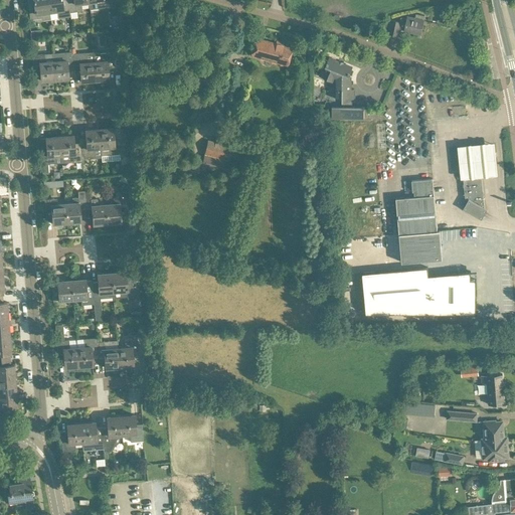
[(42,12),(49,11),(47,0),(33,0),(34,8),(28,9),(30,22),(43,20),(42,12)]
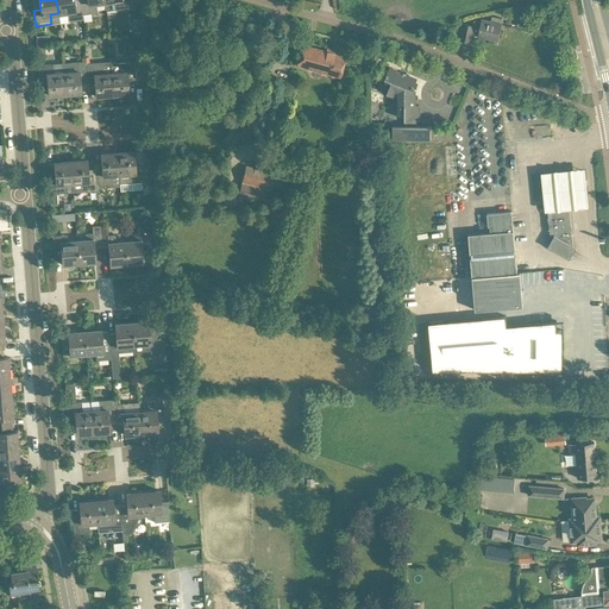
[(73,0),(56,0),(58,13),(60,23),(69,22),(83,19),(81,4),(74,5),(73,0)]
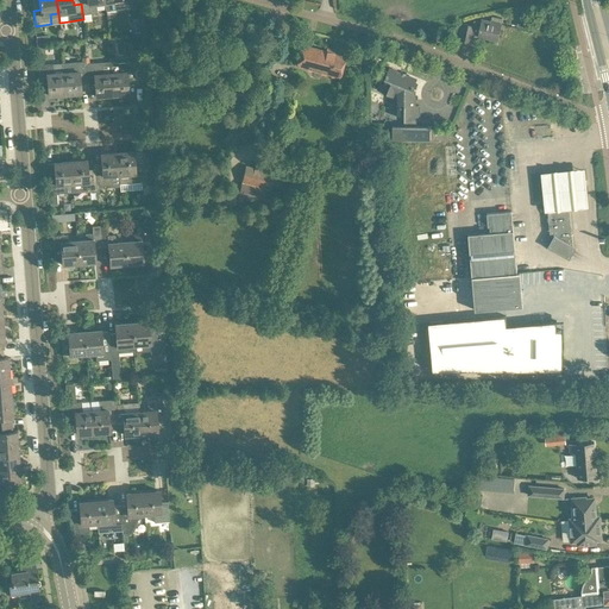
[(80,0),(81,4),(83,14),(98,12),(96,4),(105,2),(104,0),(80,0)]
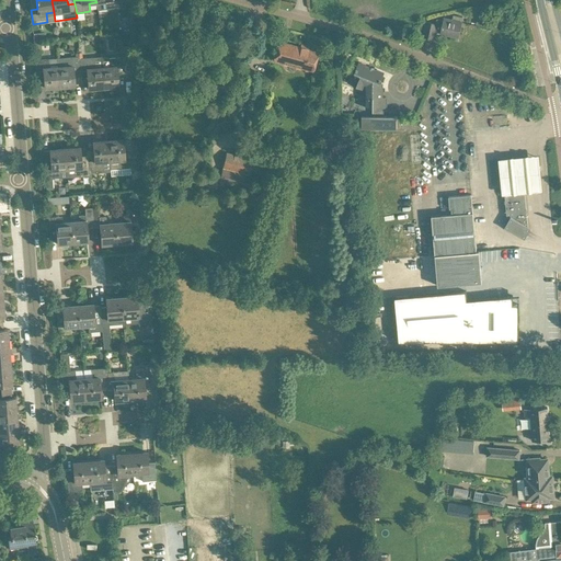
[(95,0),(96,2),(104,0),(106,9),(119,7),(118,0),(95,0)]
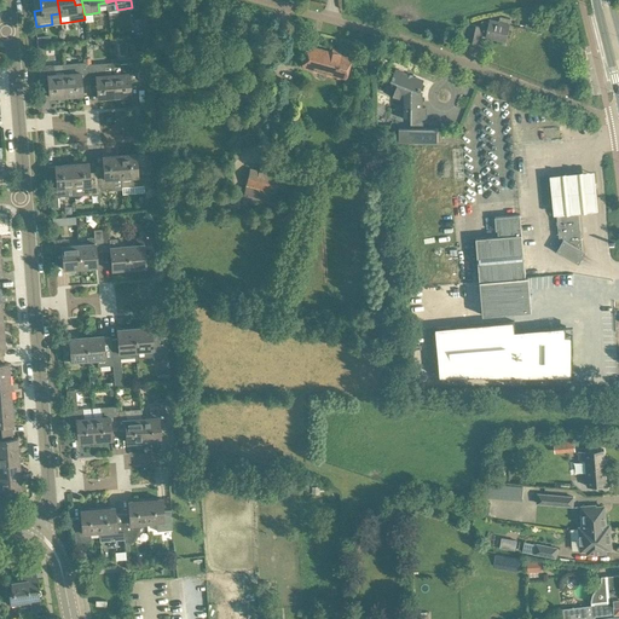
[(510,18),(501,16),(499,22),(491,21),(490,22),(482,21),(481,27),(472,24),(468,40),(478,42),(480,35),(505,40),(510,18)]
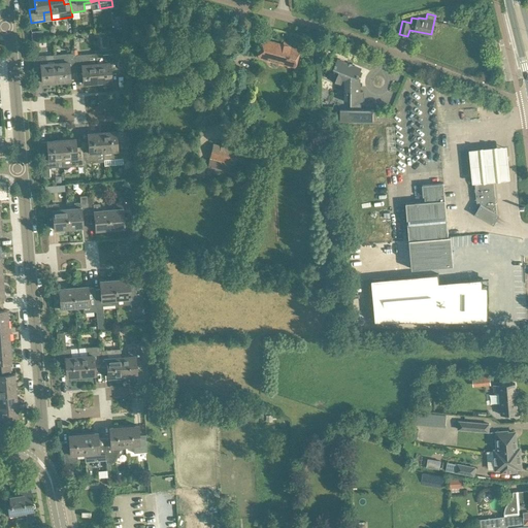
[(121,29),(109,30),(110,37),(116,37),(122,36),(121,29)]
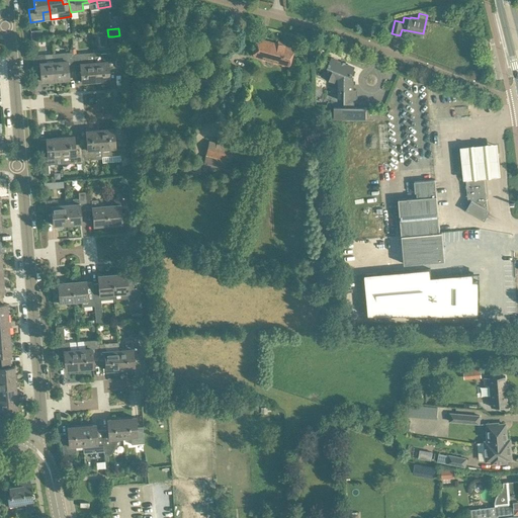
[(289,65),(291,58),(293,48),(257,37),(252,55),(289,65)]
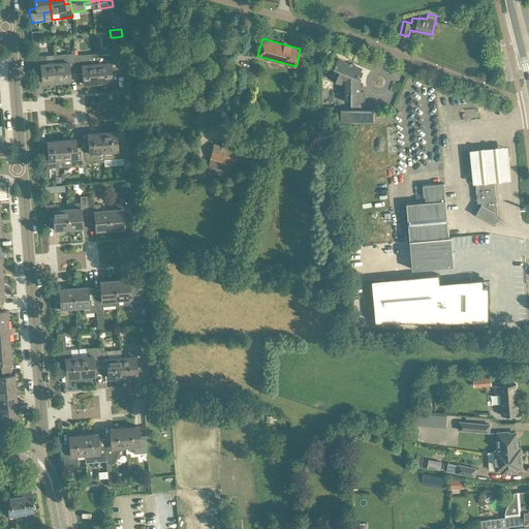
[(78,49),(74,50),(76,75),(76,73),(83,72),(83,75),(84,84),(97,82),(95,53),(92,54),(89,54),(88,54),(78,55),(78,49)]
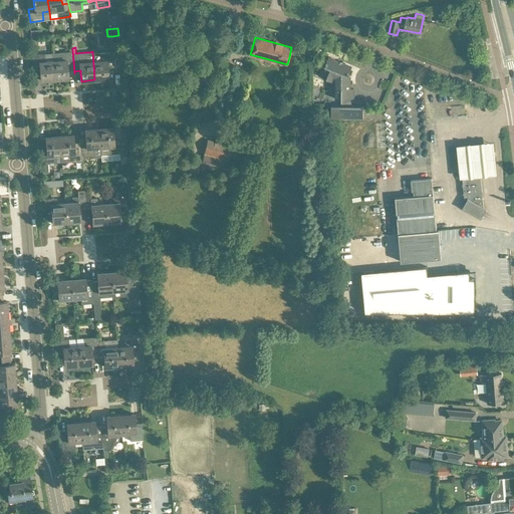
[(69,51),(52,53),(54,79),(68,78),(67,67),(73,67),(74,73),(72,48),(69,48),(69,51)]
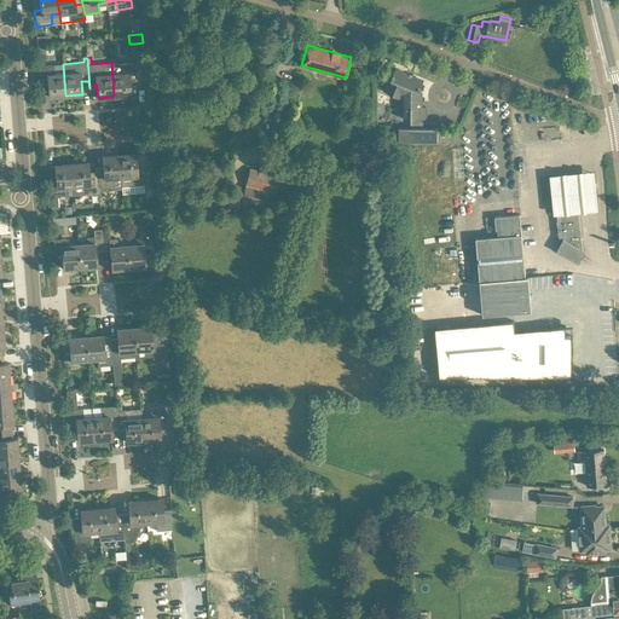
[(116,63),(111,62),(114,96),(131,94),(129,85),(129,82),(137,82),(137,85),(138,85),(145,84),(143,59),(136,63),(120,64),(116,63)]
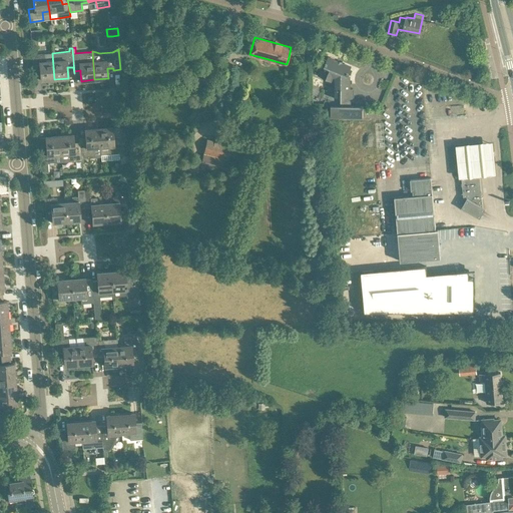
[(41,80),(54,79),(52,53),(46,53),(36,54),(32,54),(34,73),(34,70),(40,70),(41,80)]
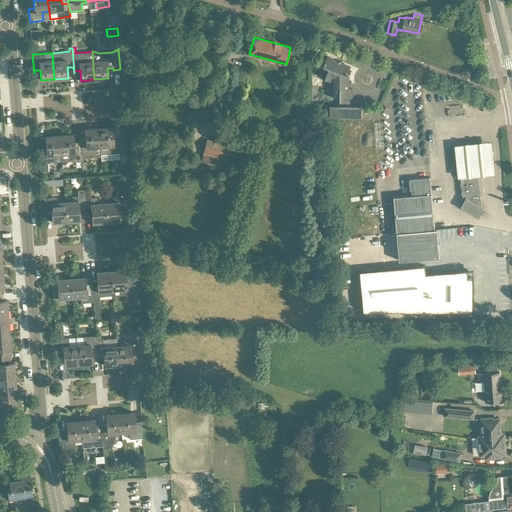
[(351,67),(350,66),(327,57),(324,65),(322,65),(319,74),(318,75),(335,82),(335,96),(340,96),(340,101),(340,106),(330,106),(330,118),(362,119),(362,108),(362,106),(350,106),(350,101),(352,101),(352,88),(348,88),(349,76),(347,75),(351,67)]
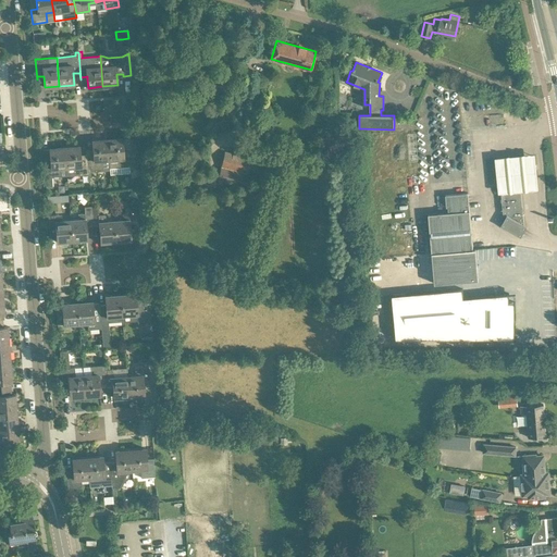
[(122,138),(107,139),(109,159),(110,168),(130,165),(138,164),(136,144),(133,144),(133,148),(130,149),(123,149),(122,138)]
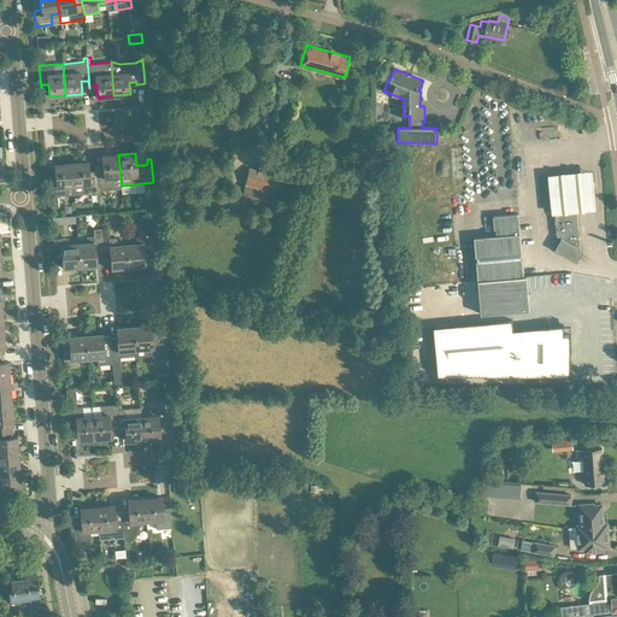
[(112,177),(121,176),(118,154),(103,156),(103,169),(97,169),(98,193),(98,195),(101,195),(100,191),(113,189),(112,177)]
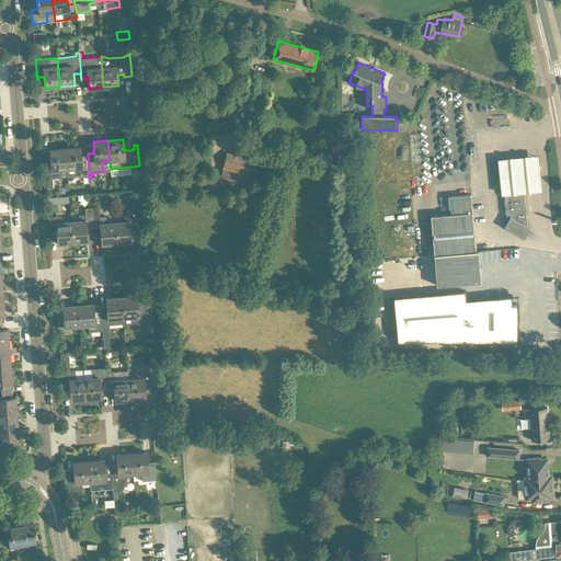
[(80,147),(65,149),(67,169),(67,178),(75,176),(86,175),(89,175),(88,153),(87,151),(87,156),(88,158),(81,159),(81,156),(80,147)]
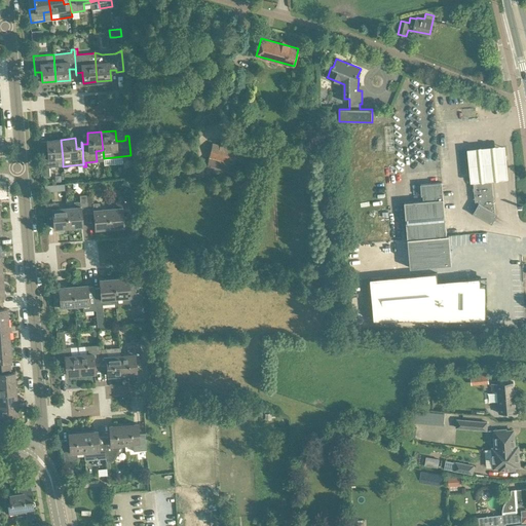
[(40,141),(43,177),(49,176),(49,167),(57,166),(55,158),(63,158),(61,140),(46,141),(47,151),(42,151),(41,141),(40,141)]
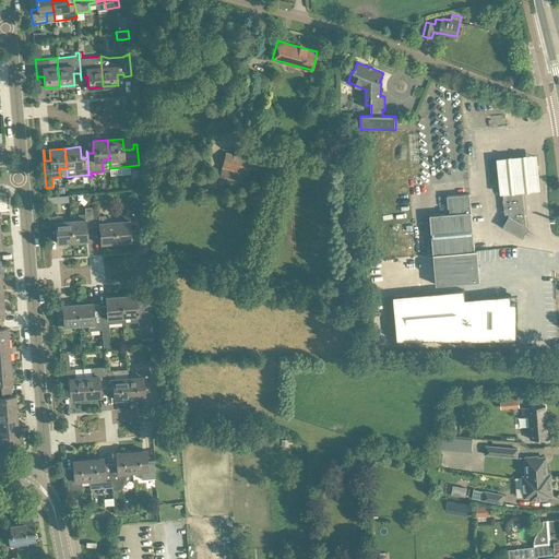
[(247,178),(252,159),(225,152),(221,170),(219,175),(247,181),(247,178)]
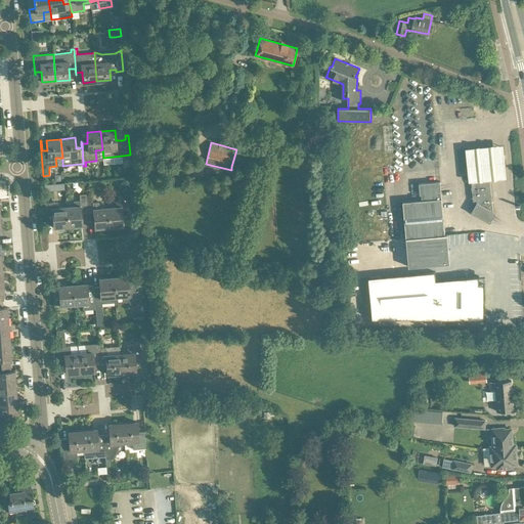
[(477,203),(472,212),(490,223),(495,213),(493,212),(490,179),(472,181),(474,201),(477,201),(477,203)]
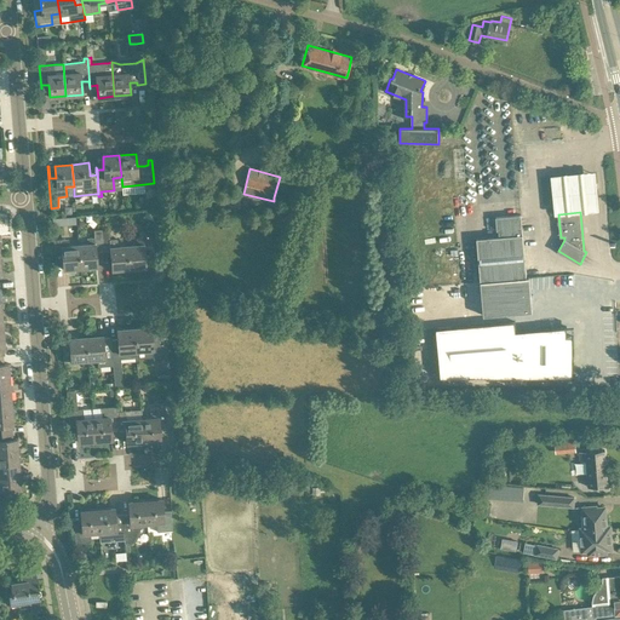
[(521,214),(509,216),(497,217),(498,230),(499,230),(500,237),(477,239),(482,282),(527,279),(527,277),(521,214)]
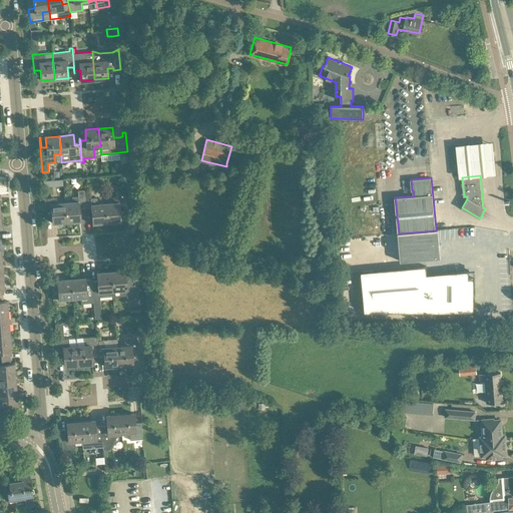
[(97,197),(91,198),(90,189),(84,190),(84,198),(85,208),(91,207),(93,223),(99,223),(99,222),(106,221),(105,202),(97,203),(97,197)]
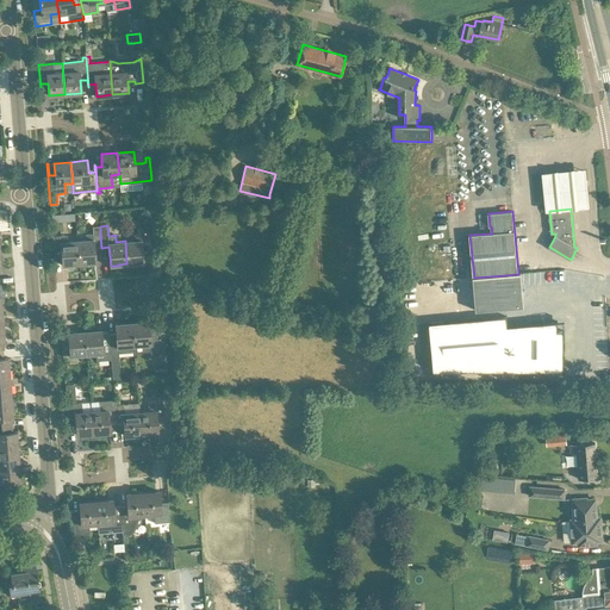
[(100,236),(100,226),(92,226),(93,234),(86,234),(86,240),(78,241),(79,262),(94,261),(95,262),(93,237),(100,236)]
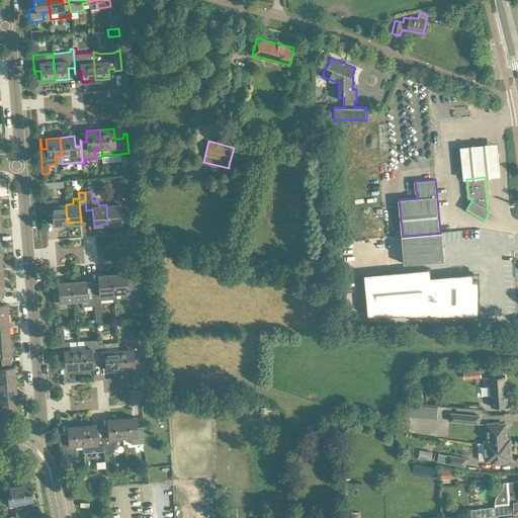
[(125,199),(125,194),(125,192),(119,193),(119,198),(116,199),(113,199),(114,204),(106,204),(107,224),(115,223),(115,224),(115,229),(125,229),(123,216),(126,216),(125,211),(125,209),(127,209),(126,202),(125,199)]
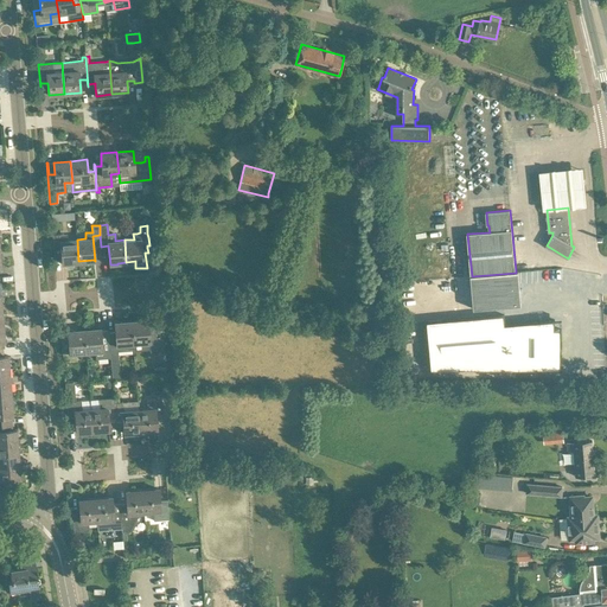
[(70,262),(78,261),(77,240),(68,240),(66,234),(52,235),(53,247),(55,259),(62,257),(62,264),(70,263),(70,262)]
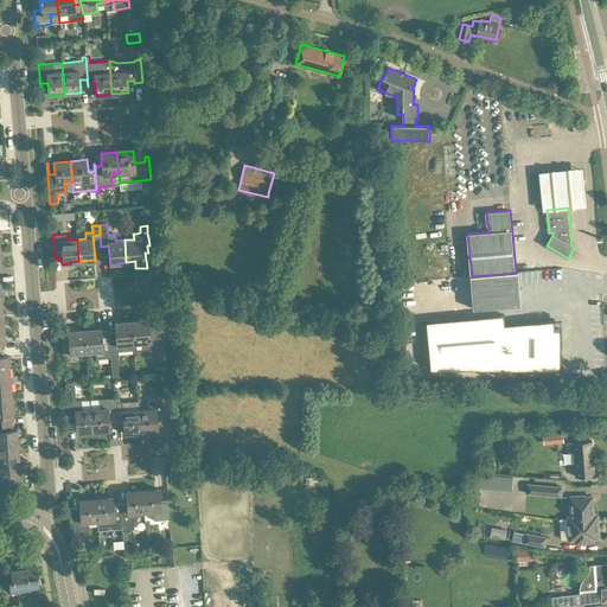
[(522,305),(521,287),(518,272),(516,272),(516,273),(472,276),(473,298),(474,308),(474,310),(510,306),(522,305)]
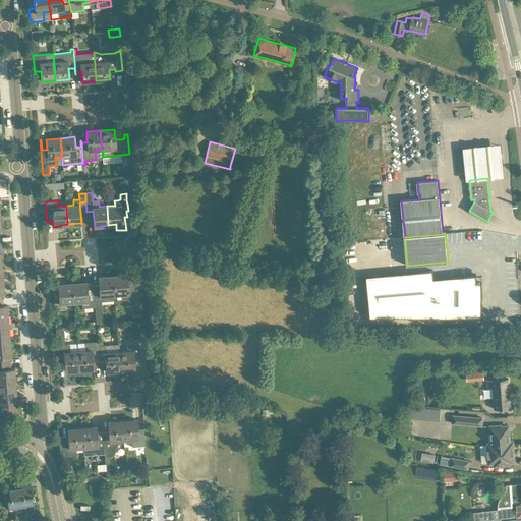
[(114,238),(103,240),(104,247),(116,245),(114,238)]
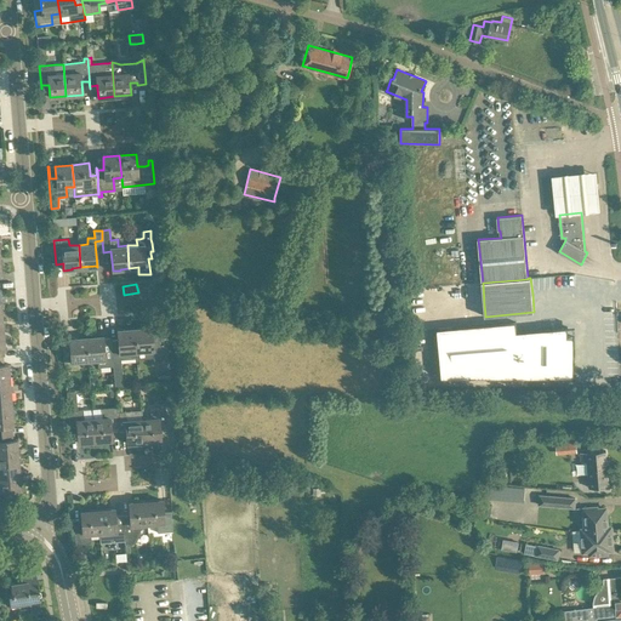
[(463,315),(477,313),(476,305),(462,307),(463,315)]
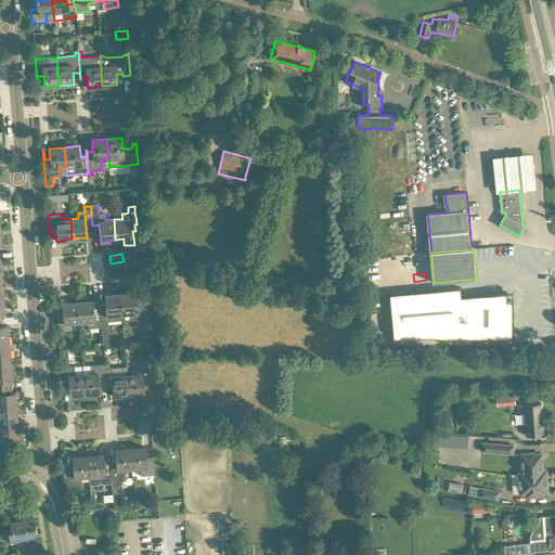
[(461,287),(391,295),(395,337),(513,337),(513,301),(507,301),(507,293),(462,297),(461,287)]
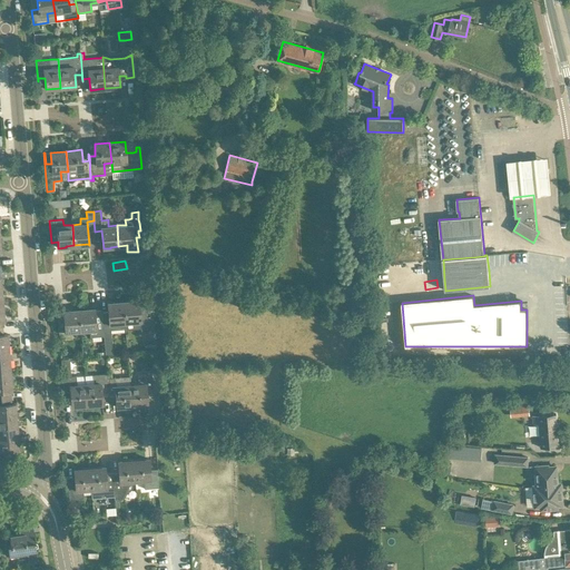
[(138,302),(124,303),(125,322),(126,328),(126,330),(141,328),(141,333),(148,332),(148,331),(147,325),(149,325),(150,324),(150,318),(148,317),(147,317),(147,313),(146,305),(139,306),(139,301),(139,300),(138,301),(138,302)]
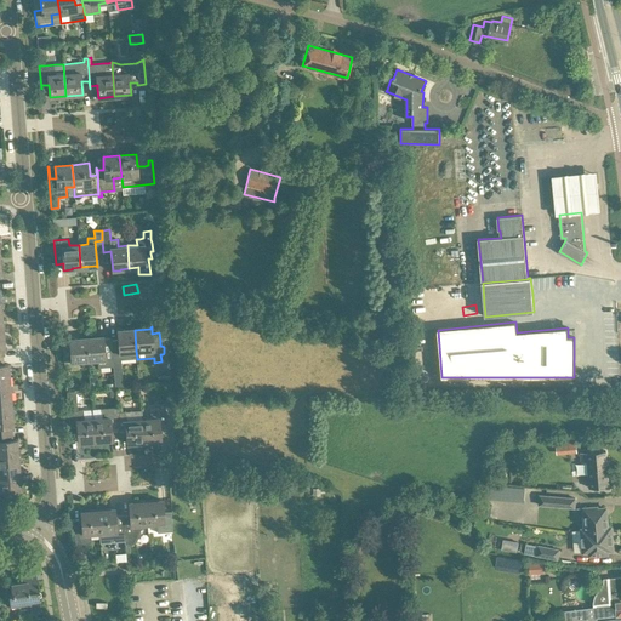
[(118,340),(110,340),(112,352),(112,357),(113,360),(114,371),(121,370),(121,359),(137,358),(136,351),(135,330),(125,330),(125,329),(118,330),(118,340)]
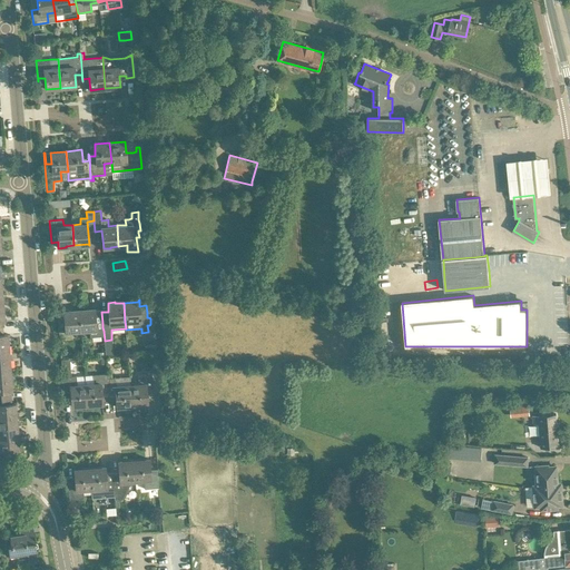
[(94,310),(79,311),(81,331),(89,330),(90,336),(97,336),(98,341),(105,341),(104,331),(102,327),(102,323),(101,312),(101,307),(98,308),(95,308),(94,308),(94,310)]
